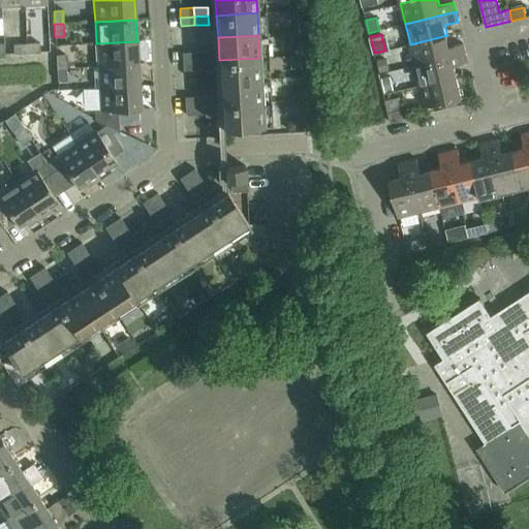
[(447,35),(410,44),(414,65),(466,53),(463,43),(449,47),(447,35)]
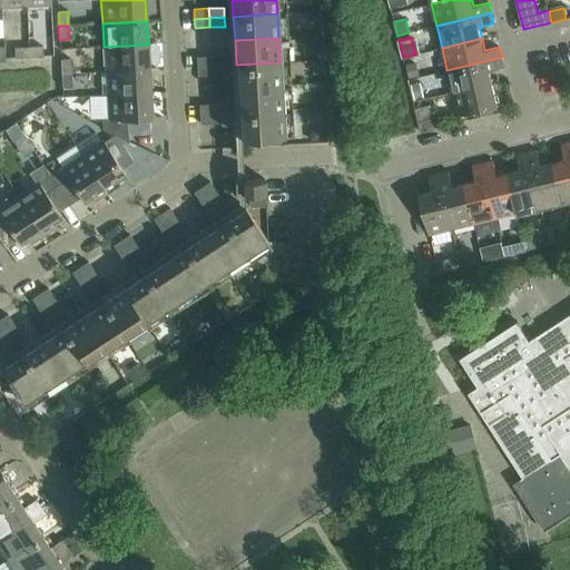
[(148,45),(104,47),(106,71),(149,69),(148,45)]
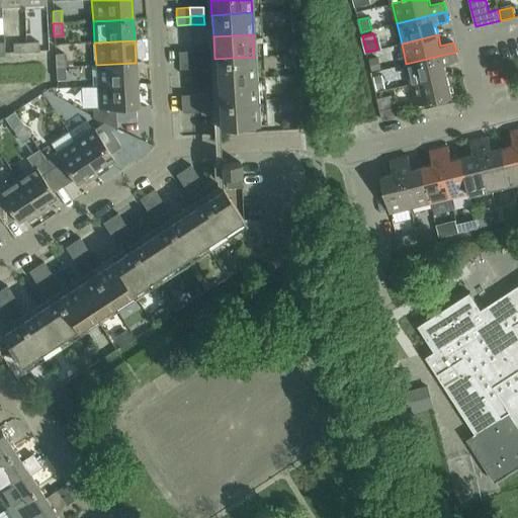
[(26,52),(25,42),(13,44),(13,53),(26,52)]
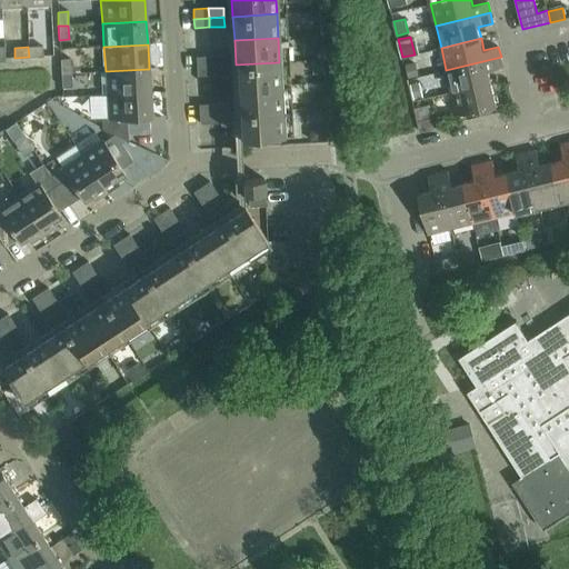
[(42,47),(28,47),(29,57),(42,56),(42,47)]
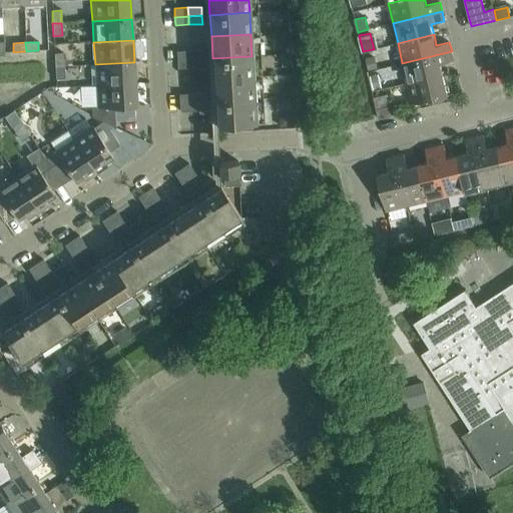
[(176,51),(177,60),(190,59),(190,50),(176,51)]
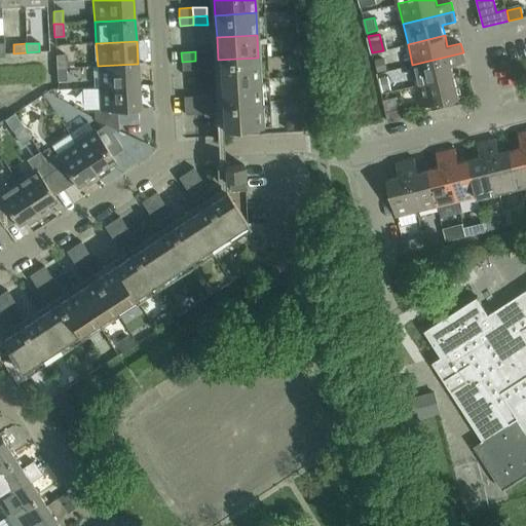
[(209,51),(195,51),(195,61),(210,60),(209,51)]
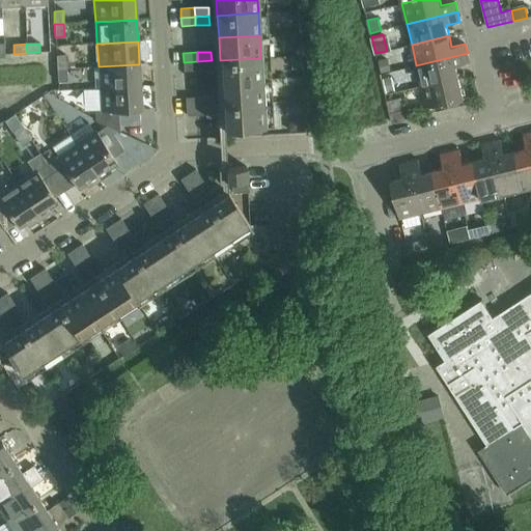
[(468,53),(416,65),(421,86),(458,77),(456,66),(470,62),(468,53)]
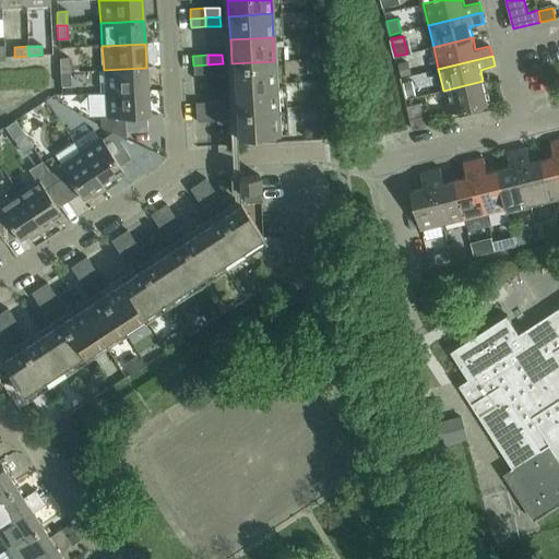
[(59,59),(60,72),(70,72),(69,58),(59,59)]
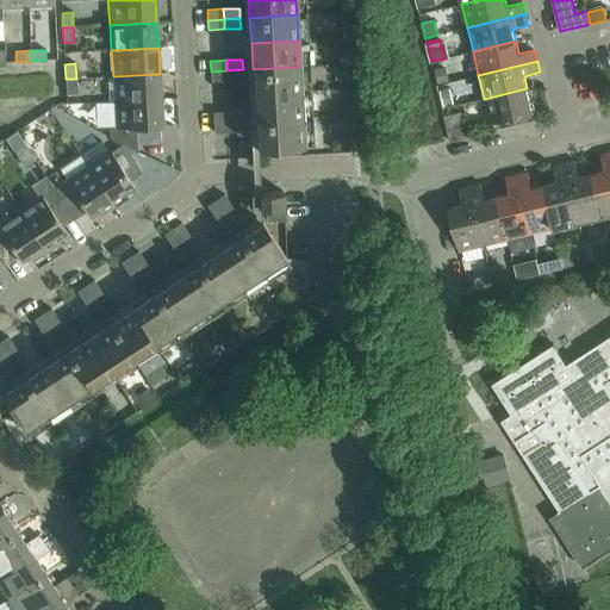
[(344,66),(336,67),(336,80),(346,80),(344,66)]
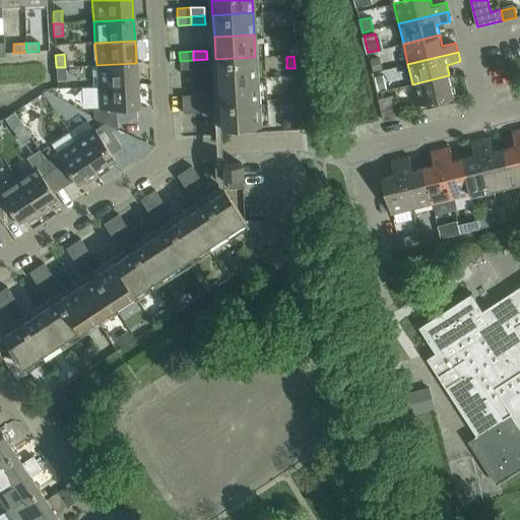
[(255,57),(215,59),(216,80),(257,78),(255,57)]
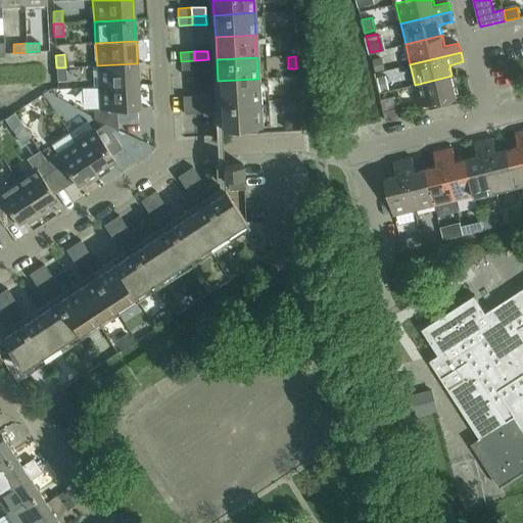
[(381,57),(372,59),(375,72),(384,69),(381,57)]
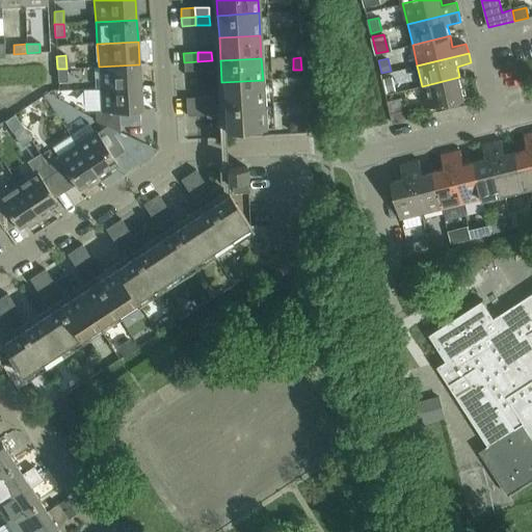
[(212,60),(197,61),(198,71),(212,70),(212,60)]
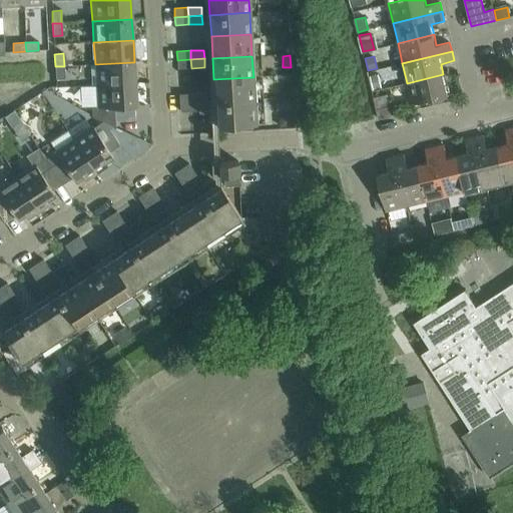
[(190,59),(177,60),(177,68),(191,68),(190,59)]
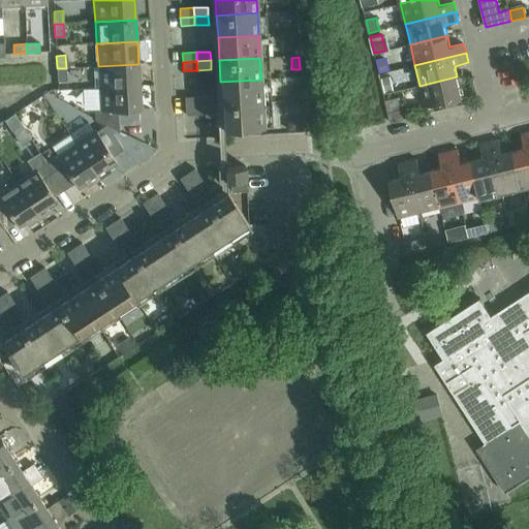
[(138,64),(98,66),(99,88),(139,86),(138,64)]
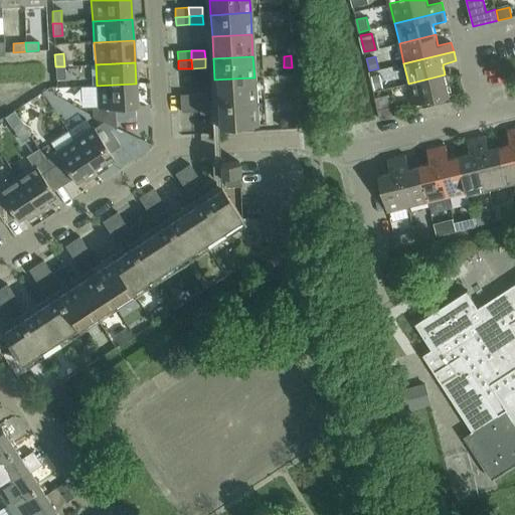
[(64,66),(55,66),(56,79),(64,78),(64,66)]
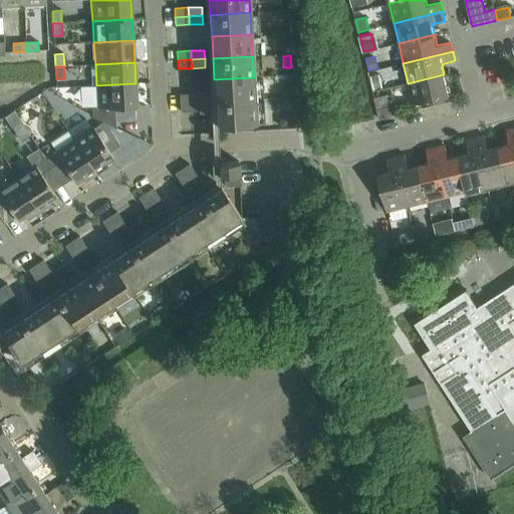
[(444,74),(408,83),(413,104),(449,95),(444,74)]
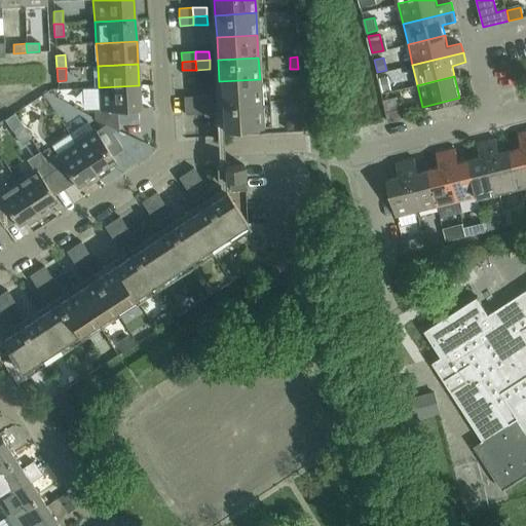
[(388,77),(378,79),(381,91),(391,89),(388,77)]
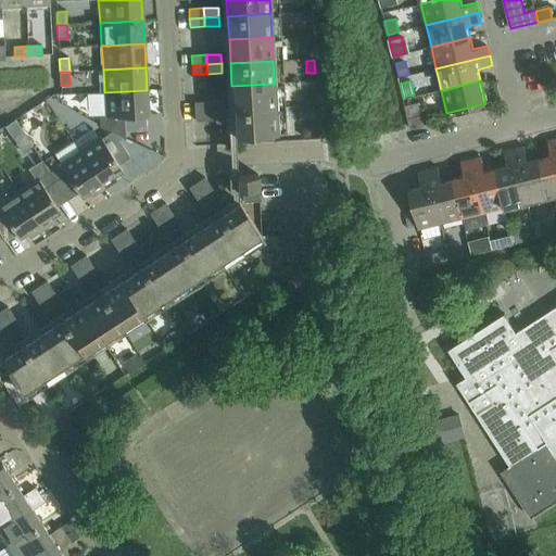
[(275,84),(231,86),(232,110),(276,106),(275,84)]
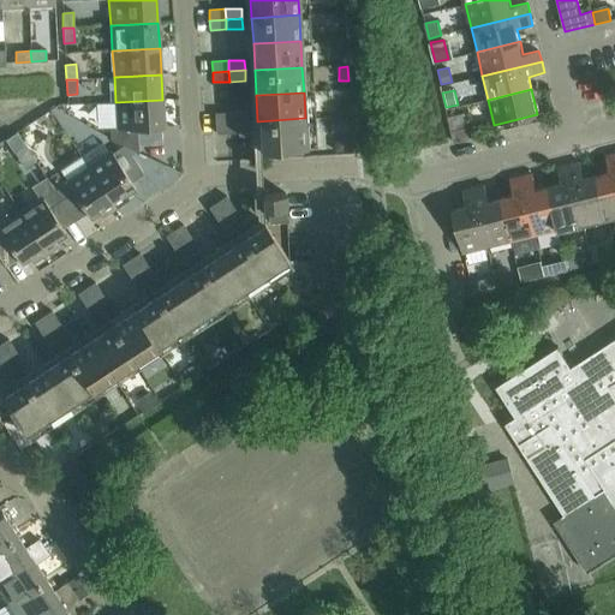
[(162,100),(115,102),(117,129),(109,129),(111,139),(138,153),(137,129),(163,127),(162,100)]
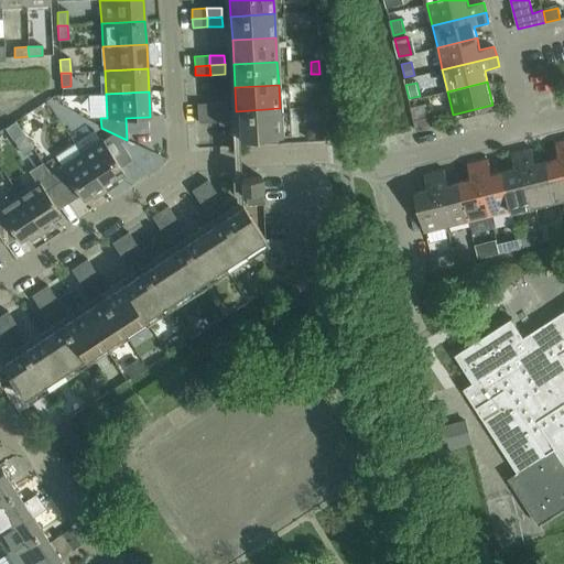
[(321,94),(311,95),(312,107),(321,106),(321,94)]
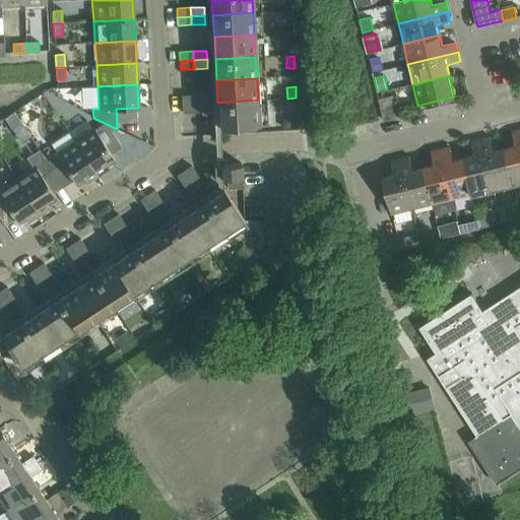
[(182,95),(182,105),(196,104),(195,94),(182,95)]
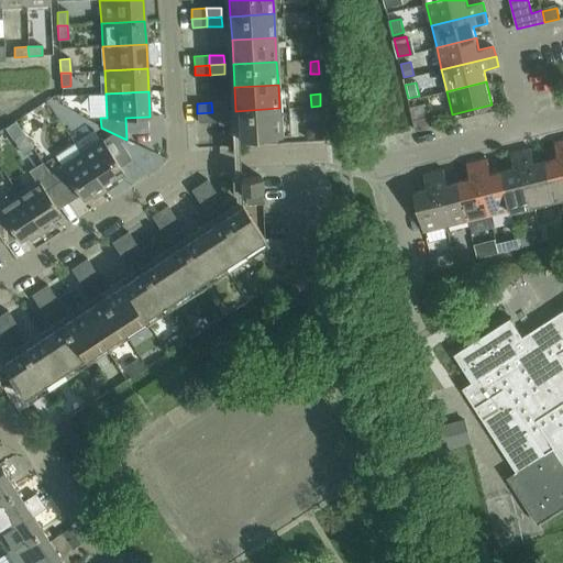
[(227,102),(211,102),(212,112),(227,111),(227,102)]
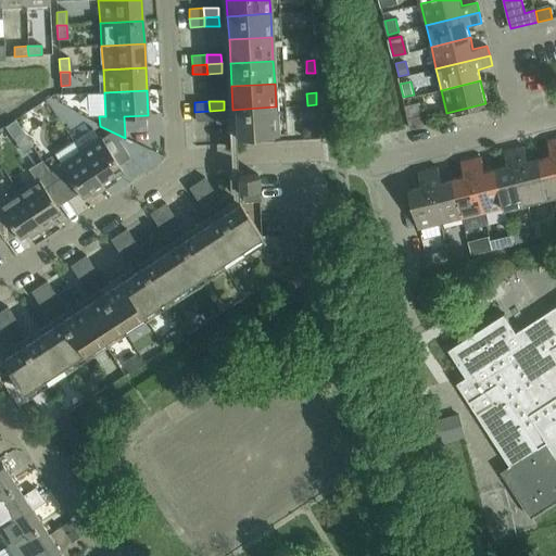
[(276,106),(232,110),(234,135),(277,131),(276,106)]
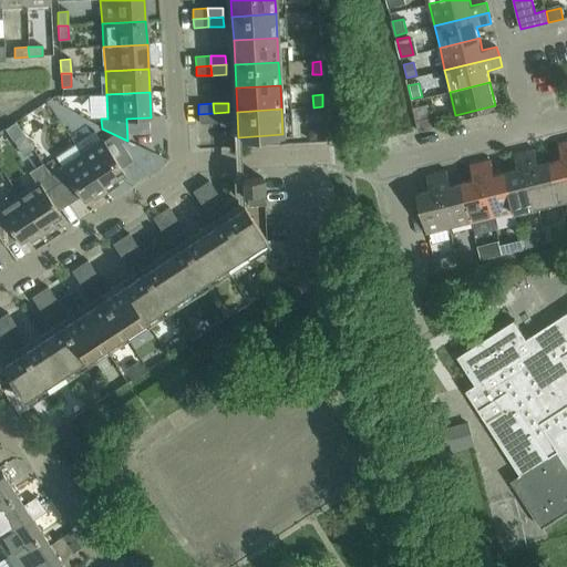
[(320,109),(309,110),(310,123),(320,122),(320,109)]
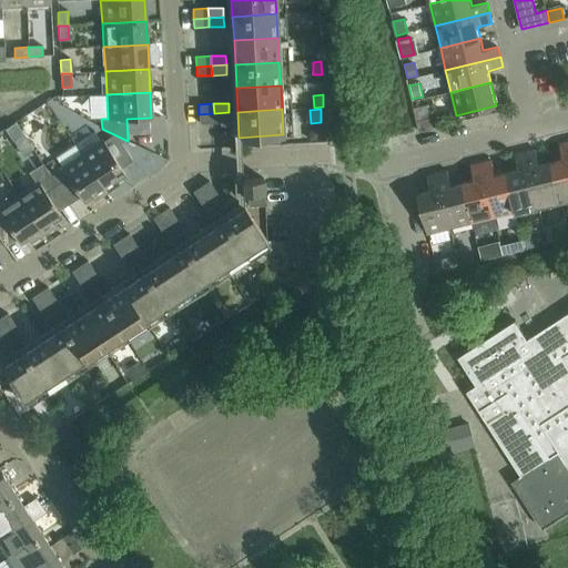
[(229,112),(214,113),(214,123),(230,122),(229,112)]
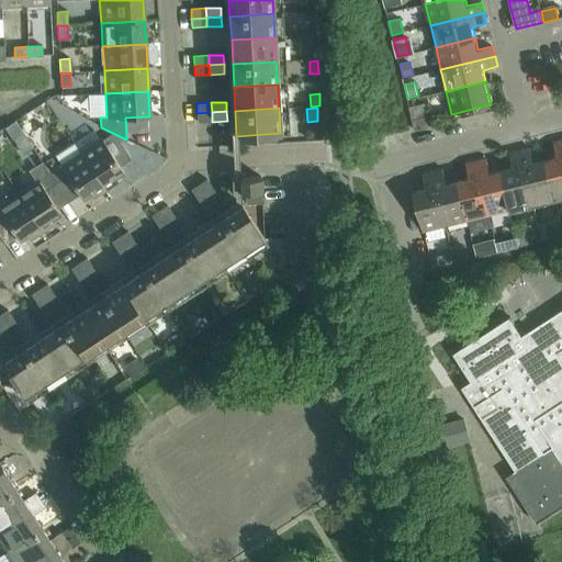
[(212,112),(197,113),(198,122),(212,122),(212,112)]
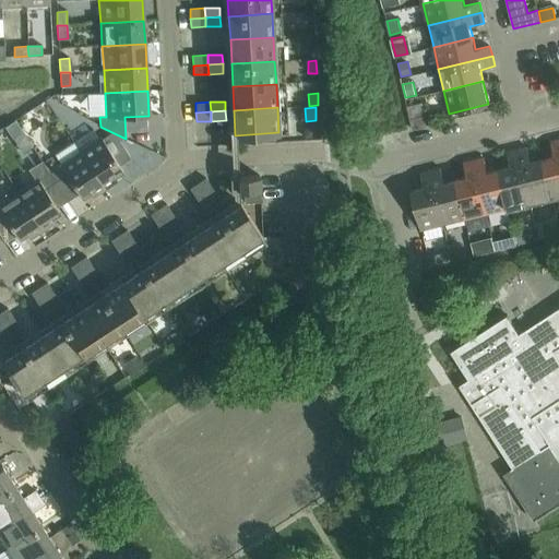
[(425,115),(411,118),(413,129),(427,126),(425,115)]
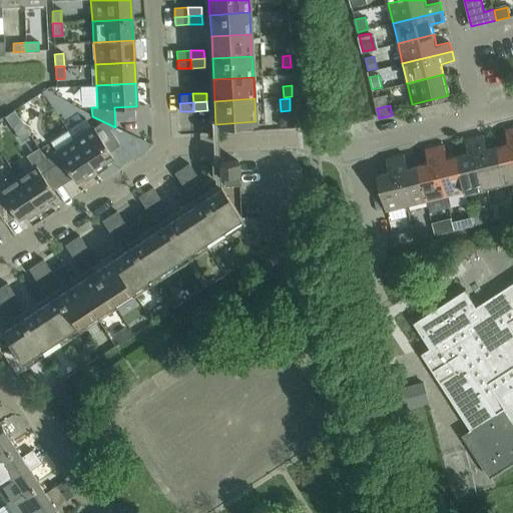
[(284,114),(279,120),(280,126),(291,126),(291,114),(284,114)]
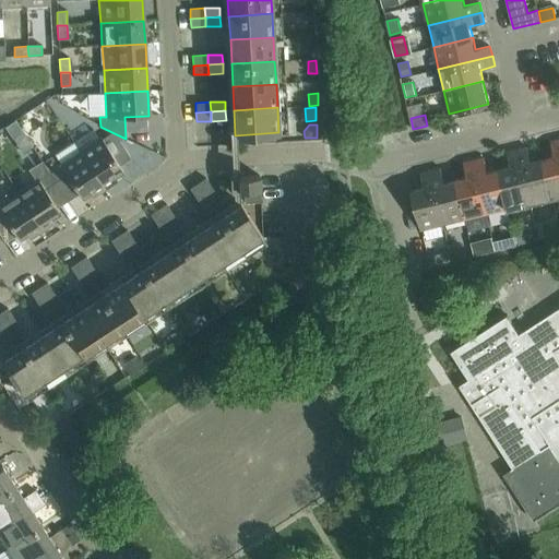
[(555,155),(543,158),(552,197),(558,194),(558,138),(551,141),(555,155)]
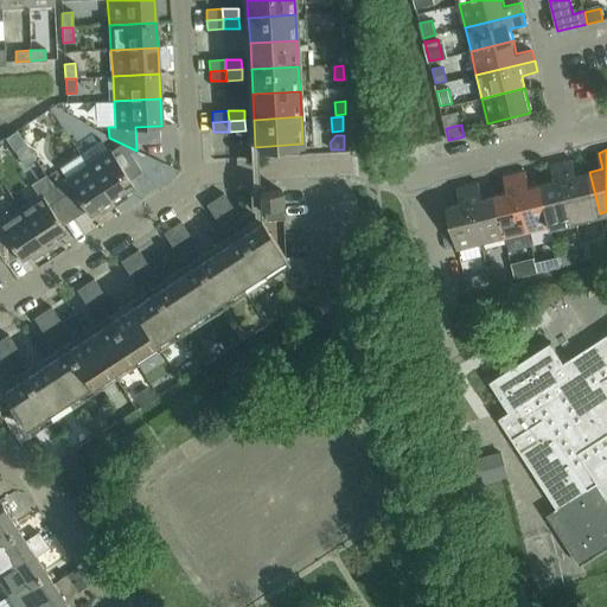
[(110,152),(88,166),(113,204),(127,196),(125,192),(133,186),(122,170),(134,161),(128,153),(116,160),(110,152)]
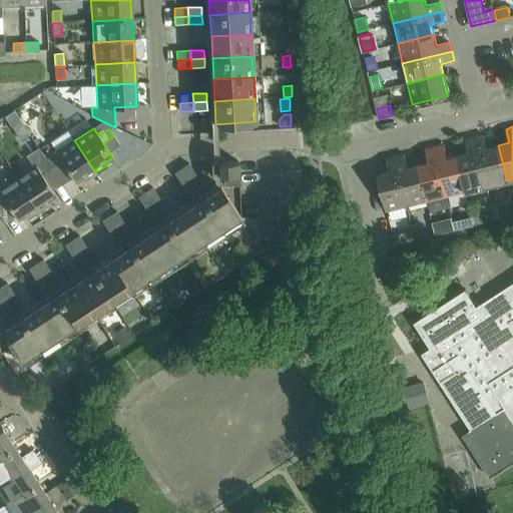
[(484,134),(475,136),(487,185),(507,180),(498,145),(487,147),(484,134)]
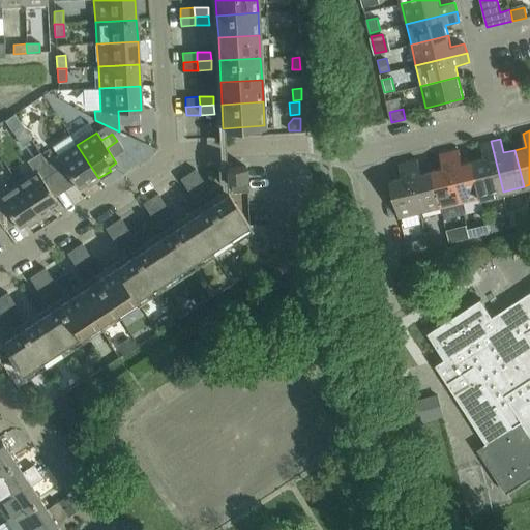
[(484,157),(473,159),(482,197),(503,192),(491,141),(480,144),(484,157)]
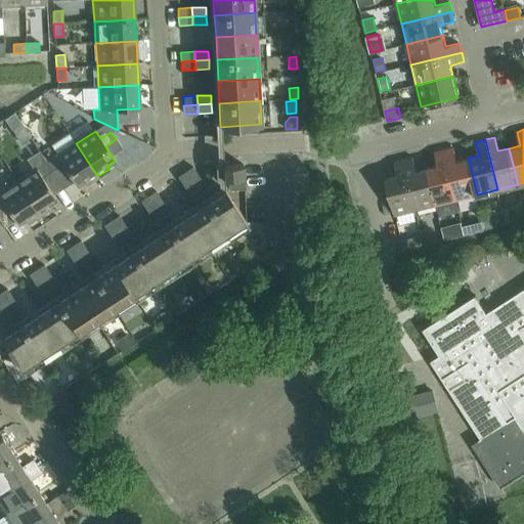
[(54,158),(47,163),(51,170),(61,164),(77,186),(84,181),(86,183),(97,176),(76,143),(54,158)]
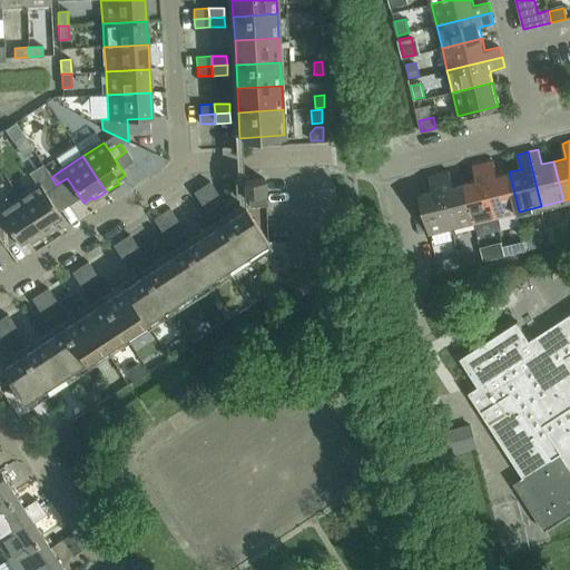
[(51,160),(43,166),(51,177),(59,172),(51,160)]
